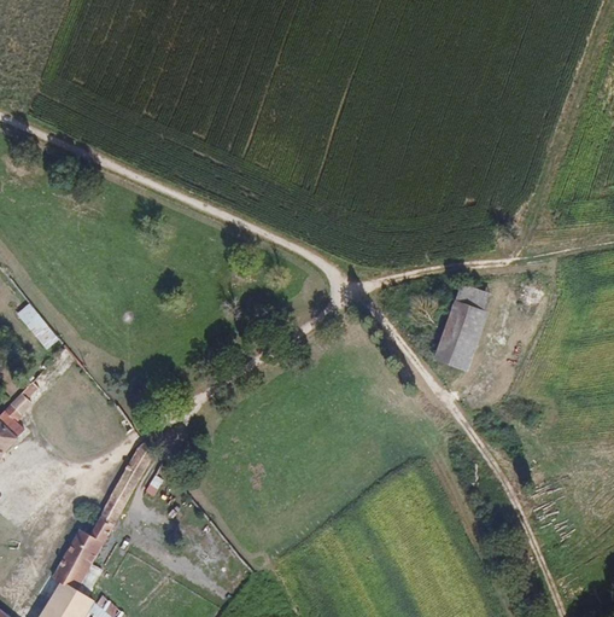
[(436,360),(466,370),(486,307),(475,304),(479,290),(460,284),(436,360)]
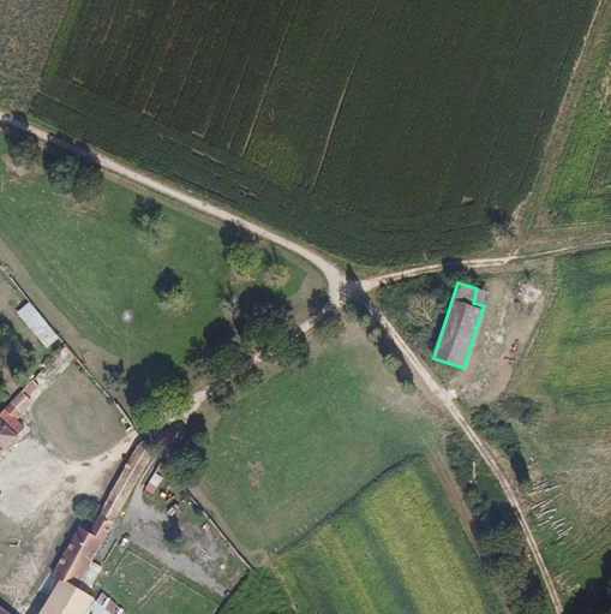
[(31,302),(17,311),(41,350),(55,340),(31,302)]
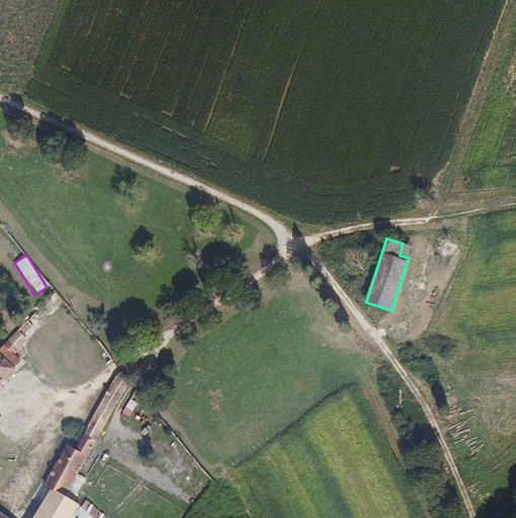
[(34,325),(38,327),(67,298),(60,290),(0,351),(0,385),(23,362),(15,353),(29,338),(25,335),(34,325)]
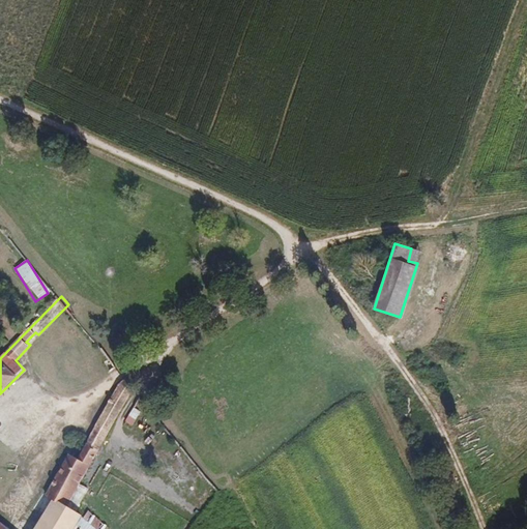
[(12,528),(0,518),(0,528),(69,528),(80,512),(75,508),(80,499),(74,494),(98,452),(103,454),(108,444),(105,442),(138,389),(136,386),(127,377),(95,434),(78,458),(69,453),(46,490),(41,488),(30,506),(39,512),(32,524),(24,519),(16,528),(12,528)]
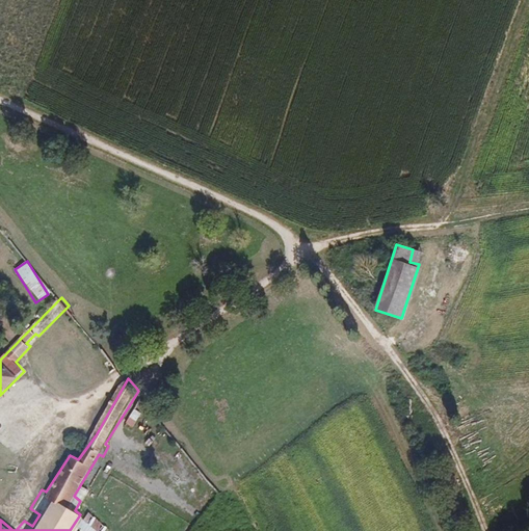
[(125,425),(132,427),(137,413),(130,409),(125,425)]
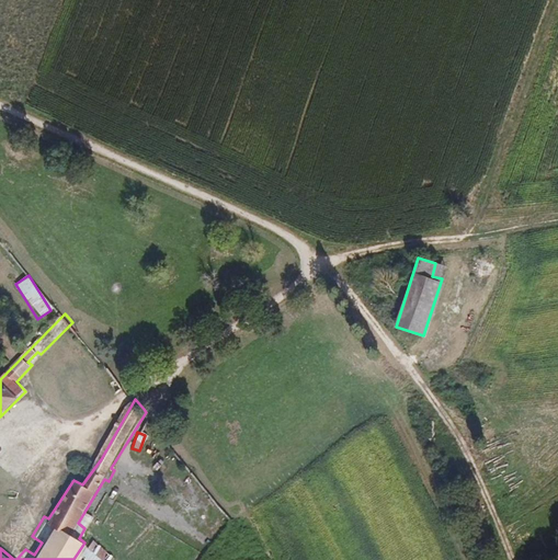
All buildings are outlined.
